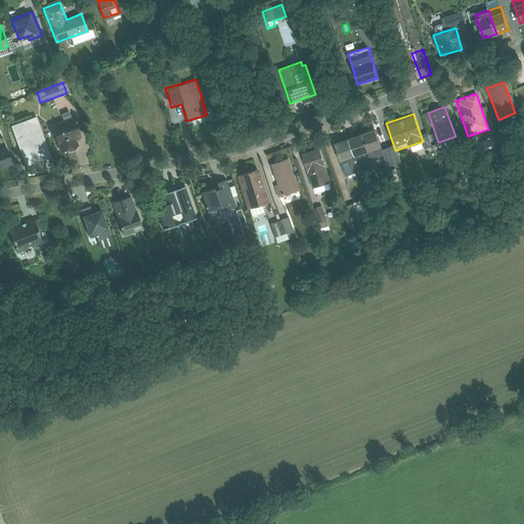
[(36,116),(9,125),(20,157),(47,147),(36,116)]
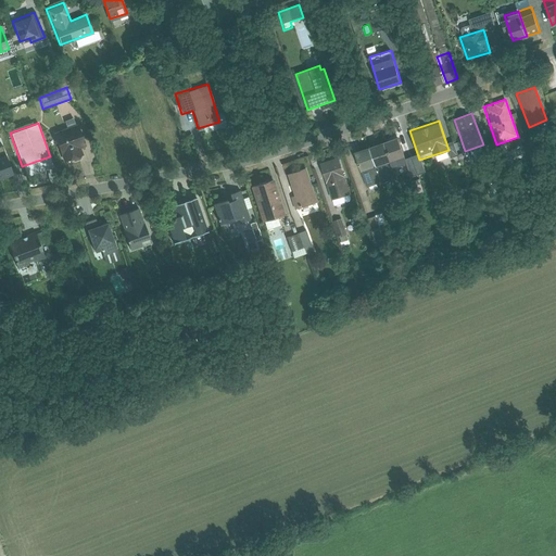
[(83,155),(80,148),(85,147),(77,123),(52,130),(62,162),(83,155)]
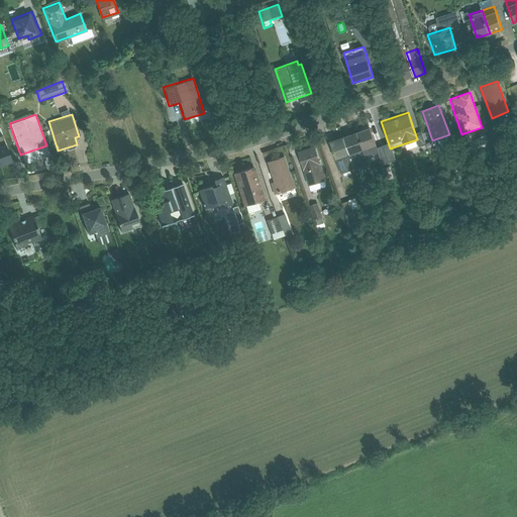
[(365,156),(378,150),(370,126),(356,131),(365,156)]
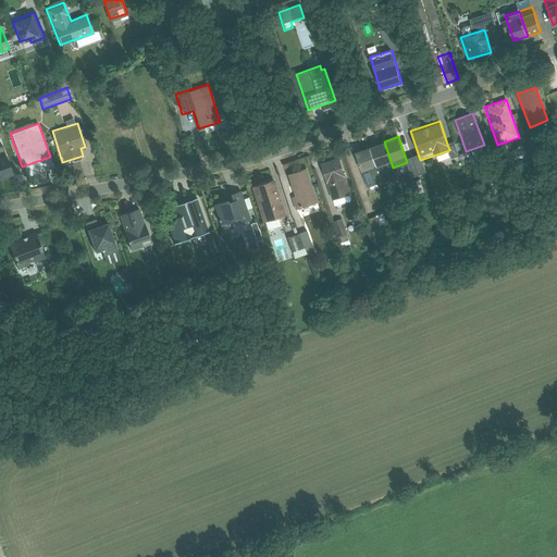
[(393,168),(384,141),(370,146),(379,172),(393,168)]
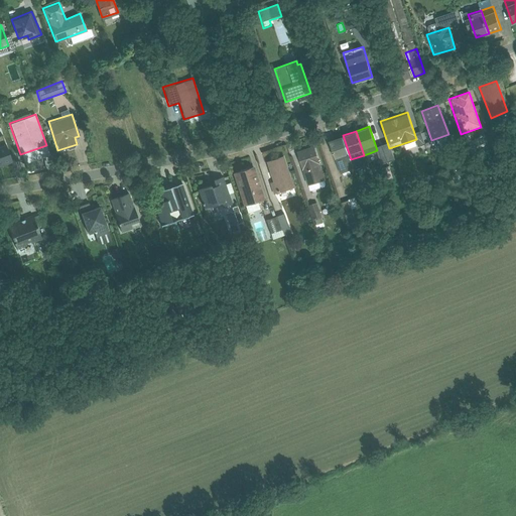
[(0,165),(12,162),(3,134),(0,135),(0,165)]
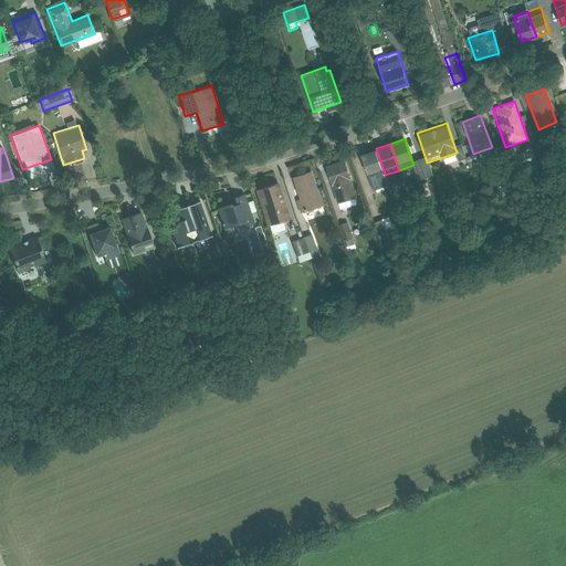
[(370,180),(385,175),(376,148),(362,154),(370,180)]
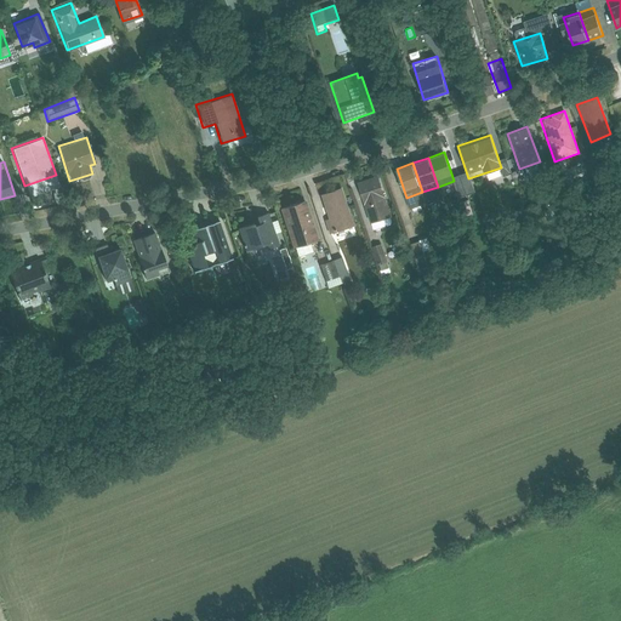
[(369,222),(391,216),(377,175),(357,181),(369,222)]
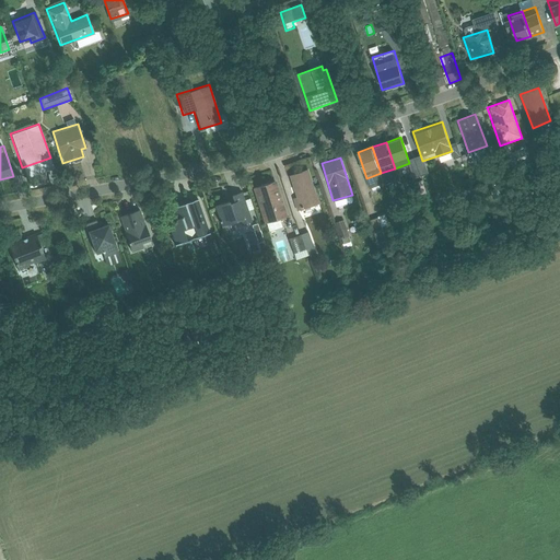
[(301,209),(319,203),(308,168),(289,175),(301,209)]
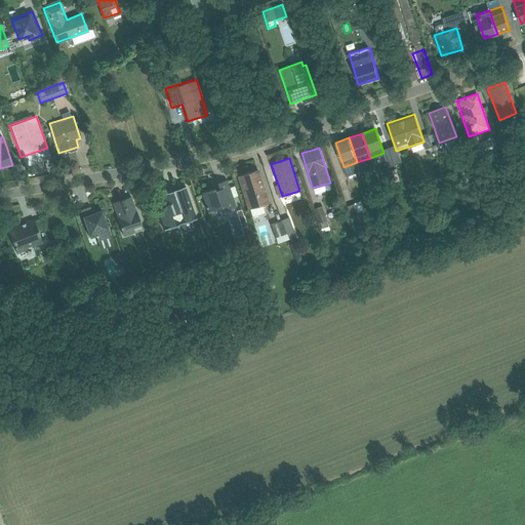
[(248,208),(268,202),(257,169),(237,175),(248,208)]
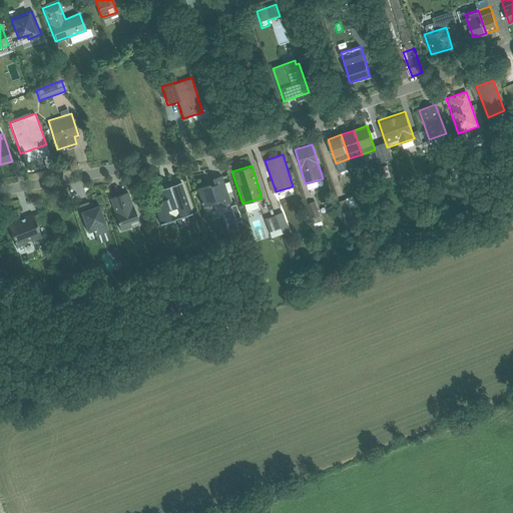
[(206,211),(230,202),(222,177),(197,186),(206,211)]
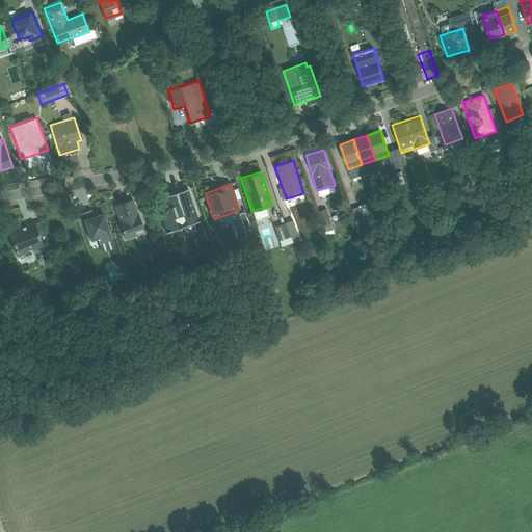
[(166,233),(200,220),(187,188),(154,201),(166,233)]
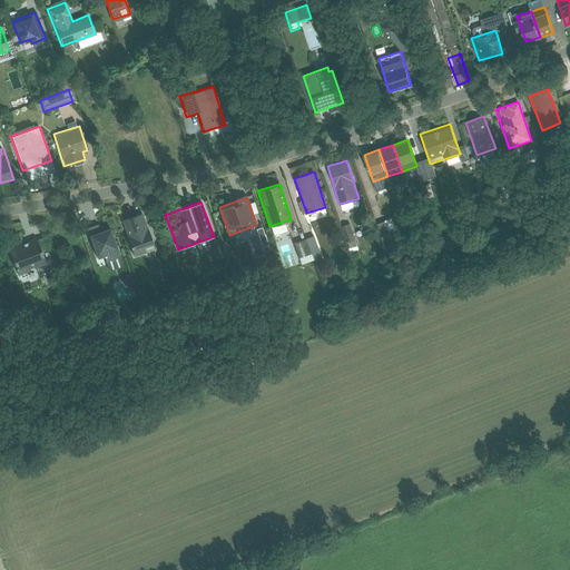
[(134,256),(154,249),(141,213),(121,219),(134,256)]
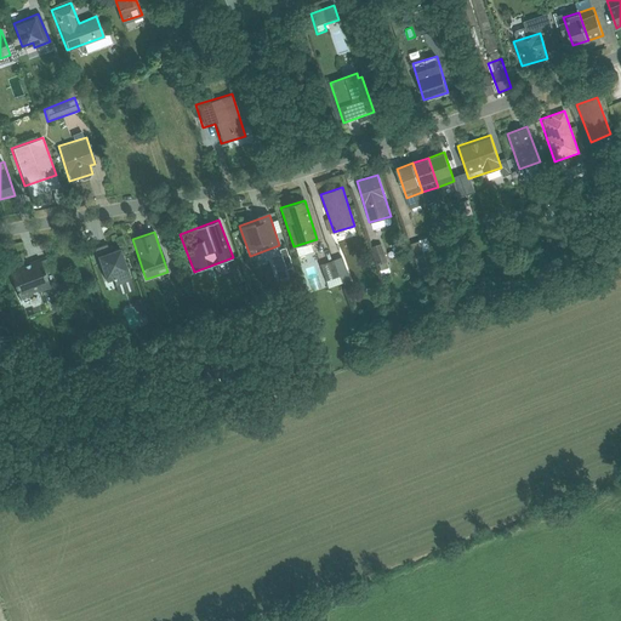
[(419,240),(423,251),(431,248),(426,237),(419,240)]
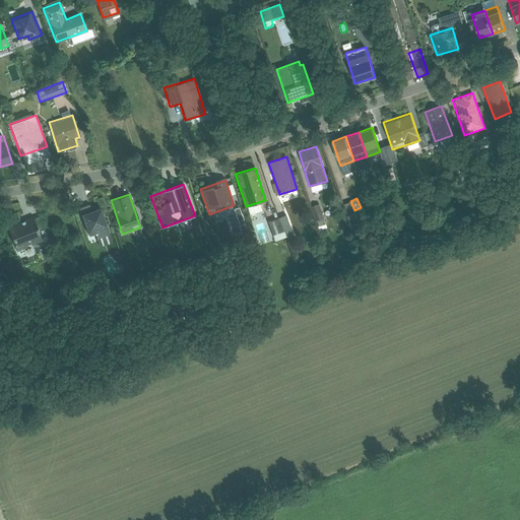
[(311,205),(315,225),(324,223),(319,203),(311,205)]
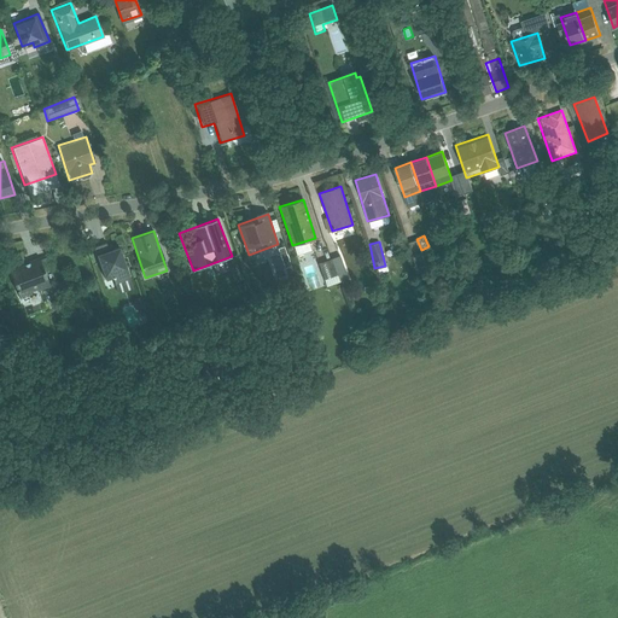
[(106,280),(128,273),(120,246),(97,255),(106,280)]
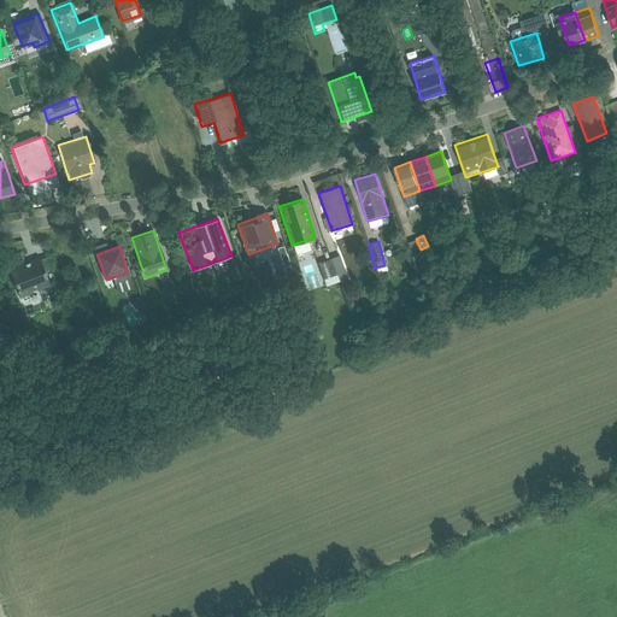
[(309,251),(298,254),(307,285),(318,281),(309,251)]
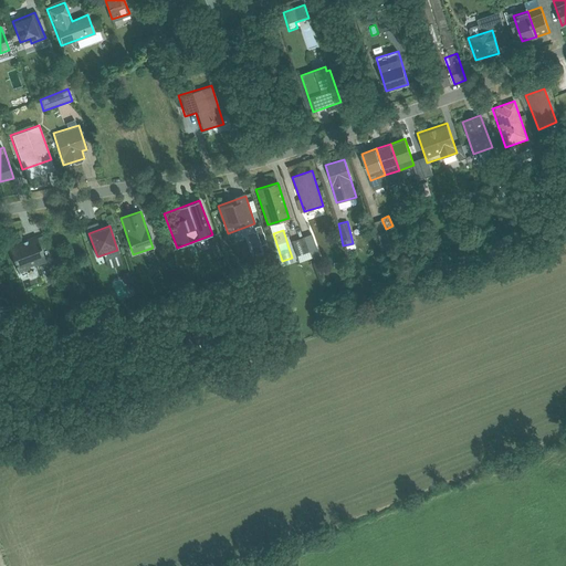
[(301,234),(290,238),(299,262),(310,259),(301,234)]
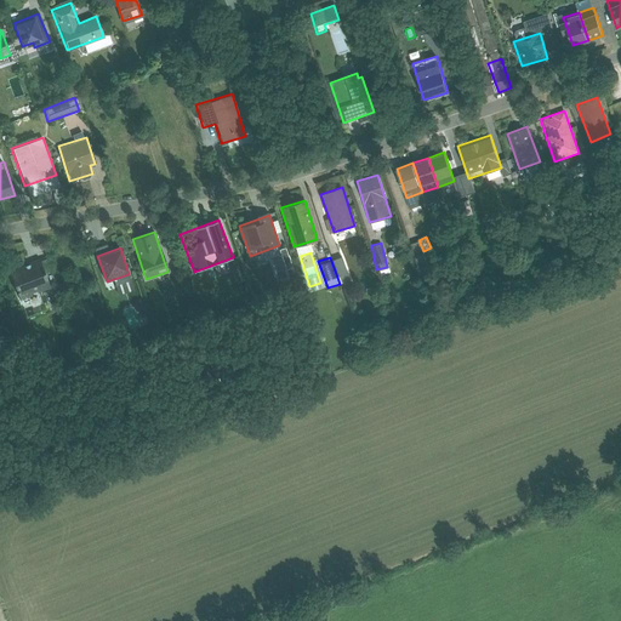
[(17,297),(49,285),(39,258),(7,271),(17,297)]
